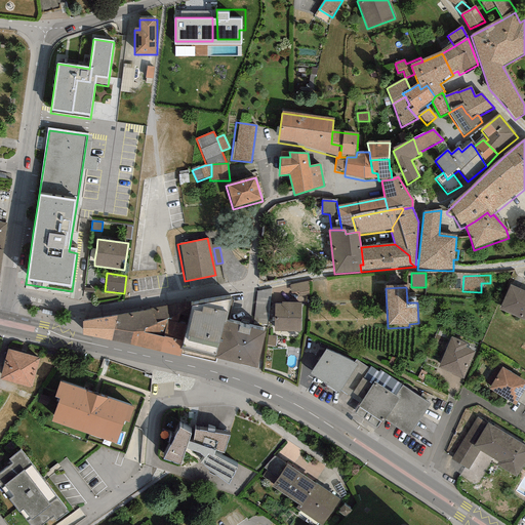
[(524,293),(510,287),(499,312),(524,323),(524,293)]
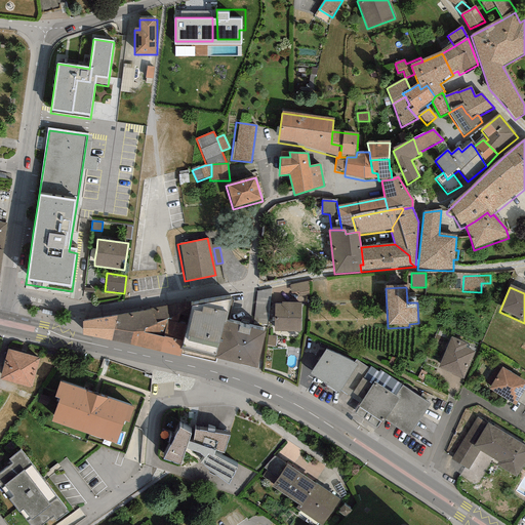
[(258,288),(257,298),(270,299),(270,288),(258,288)]
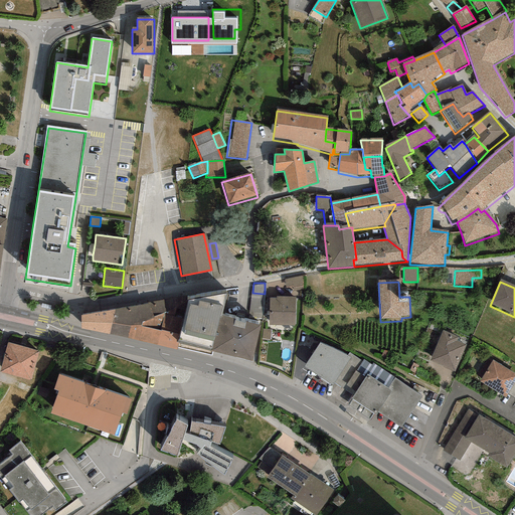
[(186,296),(148,306),(153,318),(164,314),(168,313),(187,303),(186,296)]
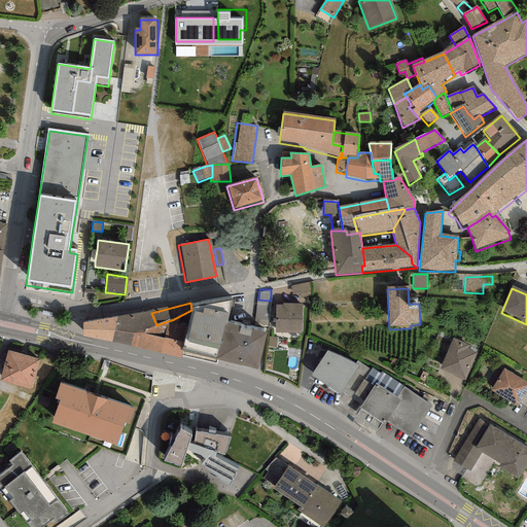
[(233,304),(190,312),(187,327),(184,346),(182,355),(217,363),(233,304)]
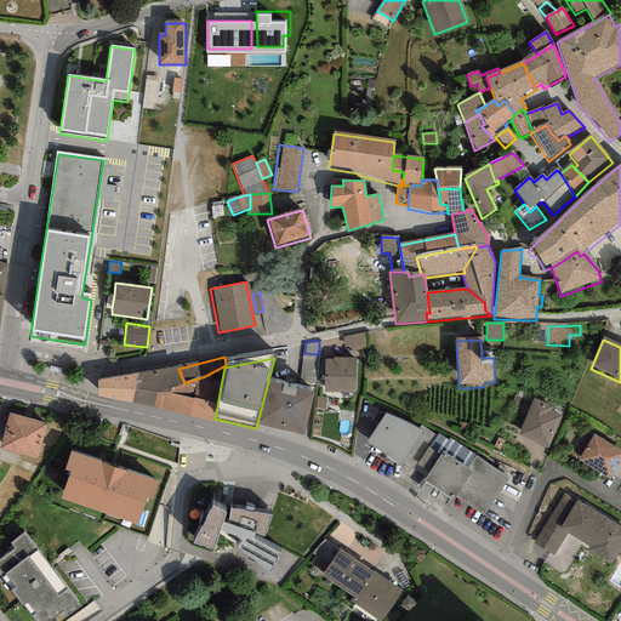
[(357,364),(324,362),(323,393),(355,394),(357,364)]
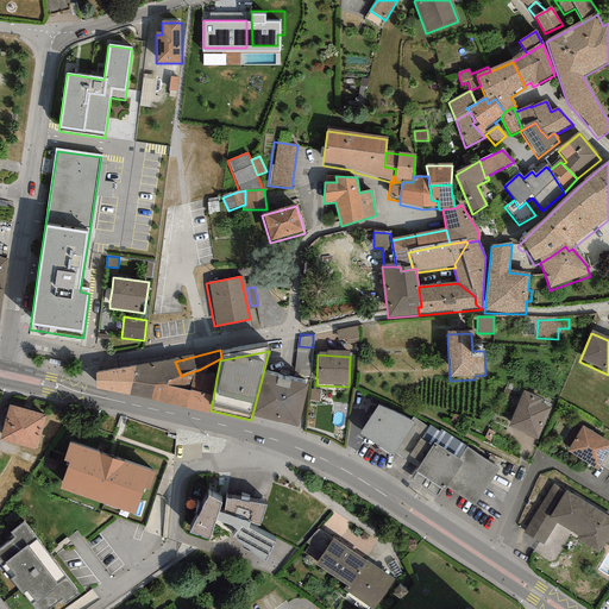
[(199,370),(194,371),(194,374),(217,378),(220,360),(221,358),(199,370)]
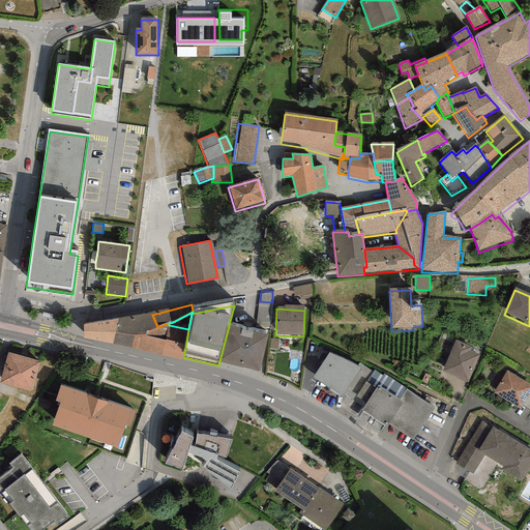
[(152,315),(117,319),(115,332),(134,335),(145,337),(146,333),(158,329),(157,327),(152,315)]
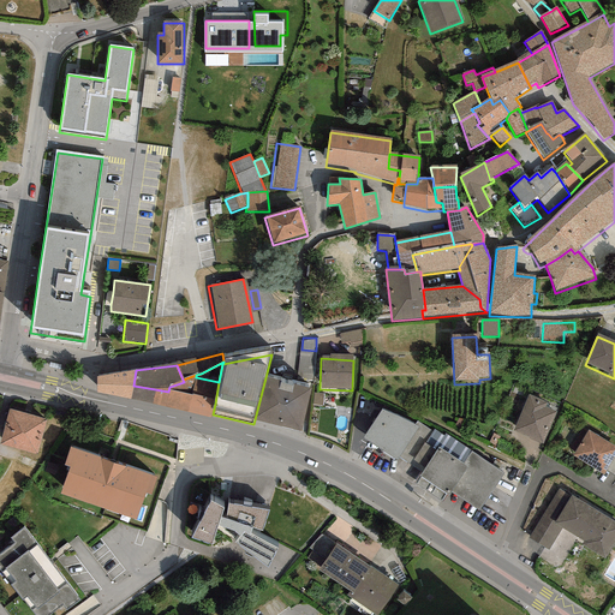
[(136,370),(97,376),(97,392),(131,399),(133,386),(136,370)]
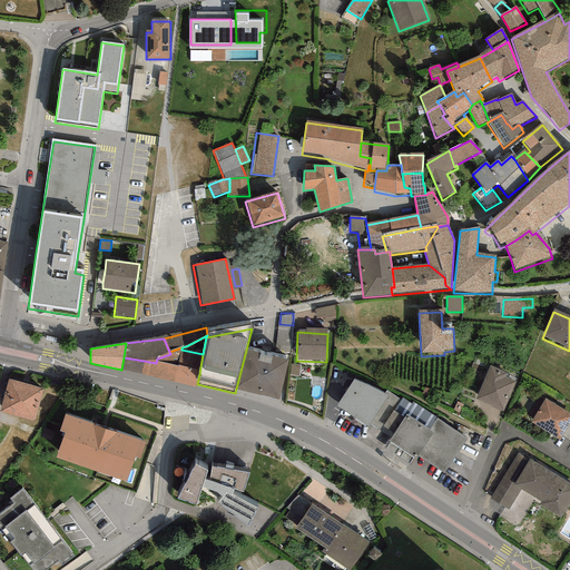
[(182,350),(182,347),(169,352),(170,354),(157,359),(156,363),(177,367),(182,350)]
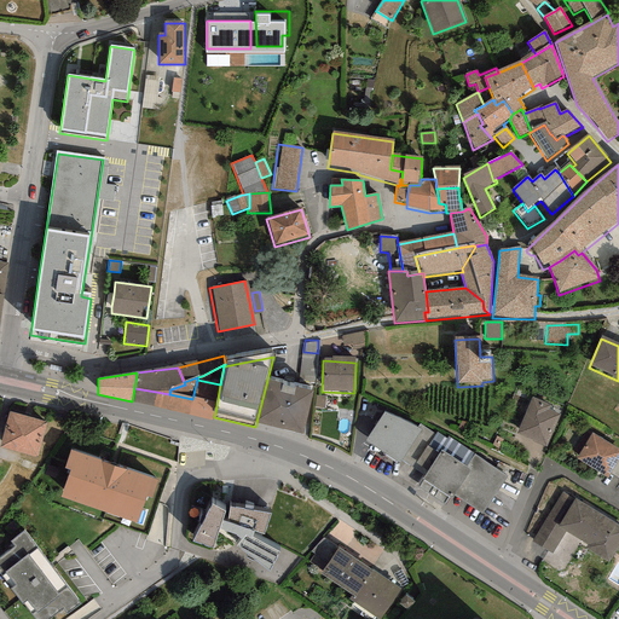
[(197,380),(192,399),(217,406),(220,385),(197,380)]
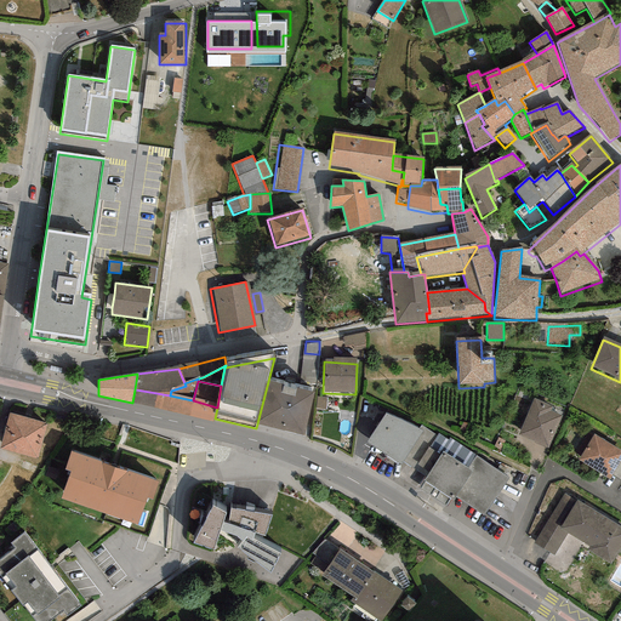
[(314,398),(267,386),(256,428),(303,440),(314,398)]
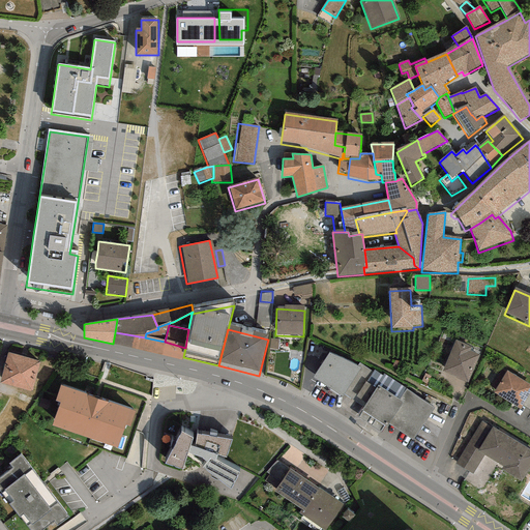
[(134,335),(115,332),(113,344),(131,348),(134,335)]
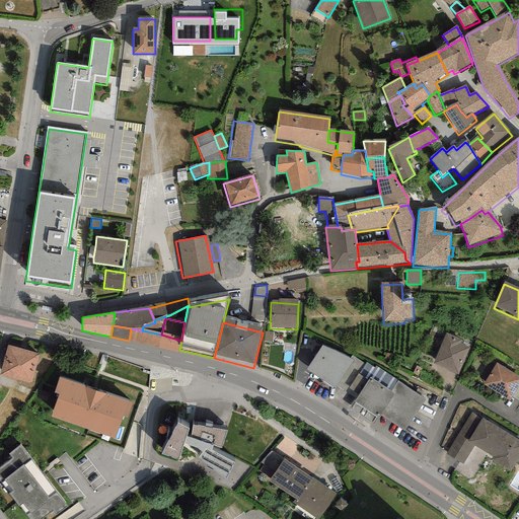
[(131,328),(129,341),(158,348),(161,335),(142,330),(131,328)]
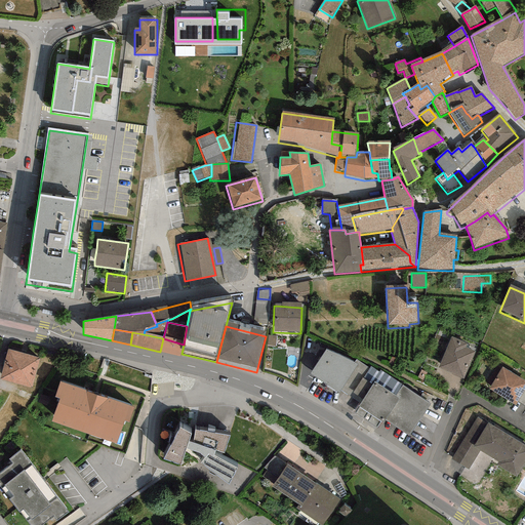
[(468,339),(451,332),(438,363),(466,374),(476,349),(466,344),(468,339)]
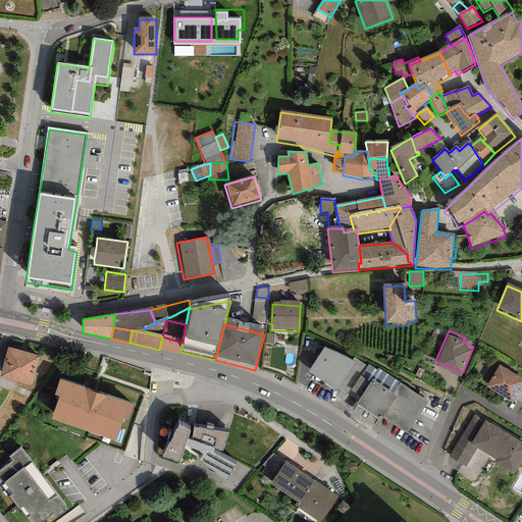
[(274,334),(266,333),(265,344),(274,345),(274,334)]
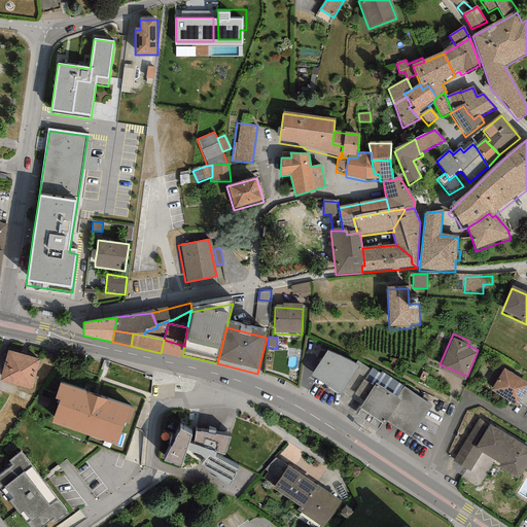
[(164,340),(161,353),(181,357),(182,355),(184,346),(164,340)]
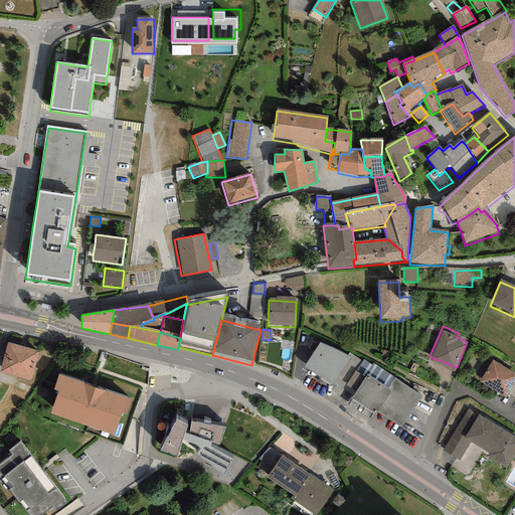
[(38,347),(7,338),(0,362),(0,366),(30,375),(38,347)]
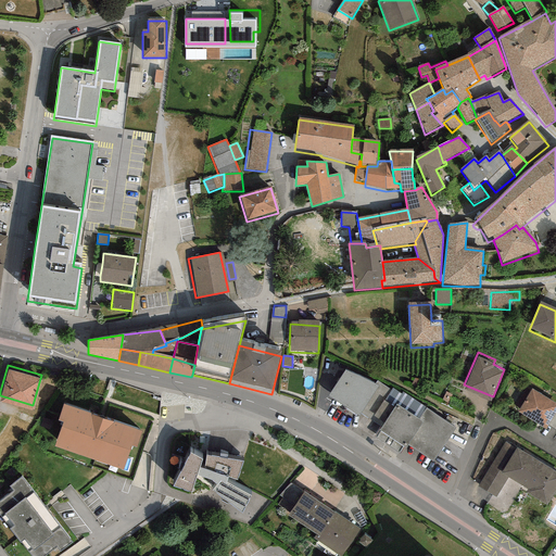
[(375,383),(345,368),(328,396),(382,426),(406,442),(433,462),(455,427),(403,392),(402,394),(393,389),(392,390),(377,380),(375,383)]
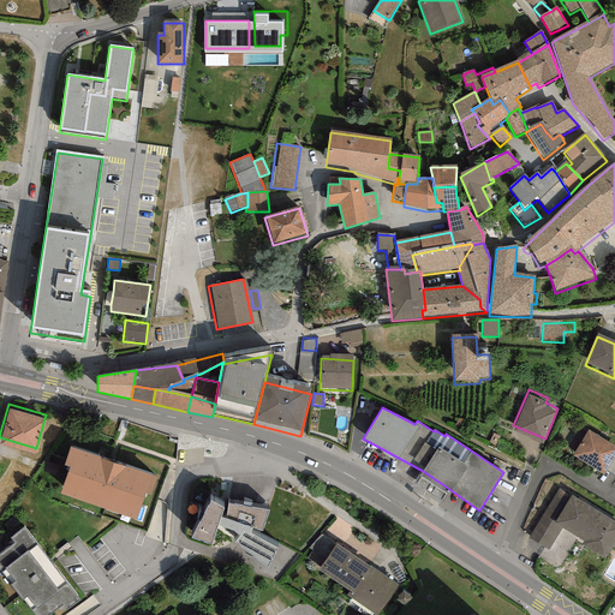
[(614,452),(614,442),(589,425),(572,451),(603,471),(614,452)]
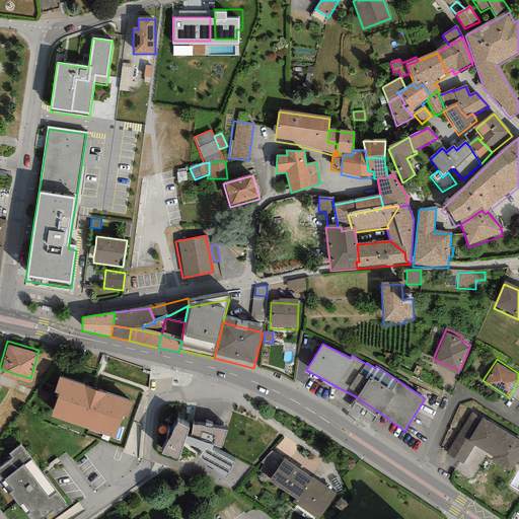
[(133,403),(59,377),(55,391),(59,392),(51,416),(114,438),(122,416),(128,418),(133,403)]
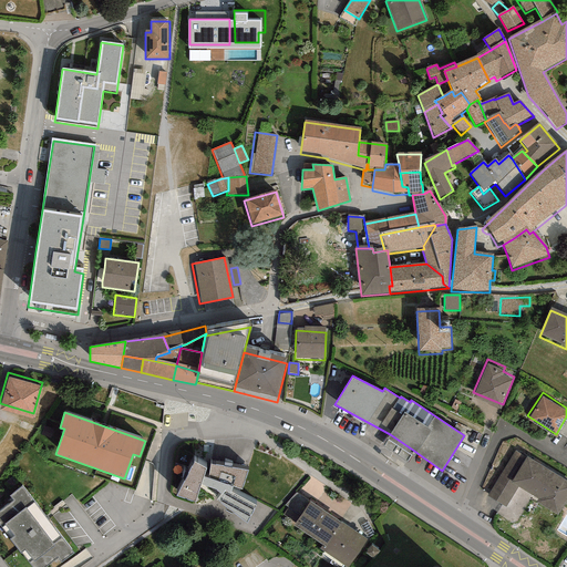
[(414,451),(390,434),(383,445),(408,462),(414,451)]
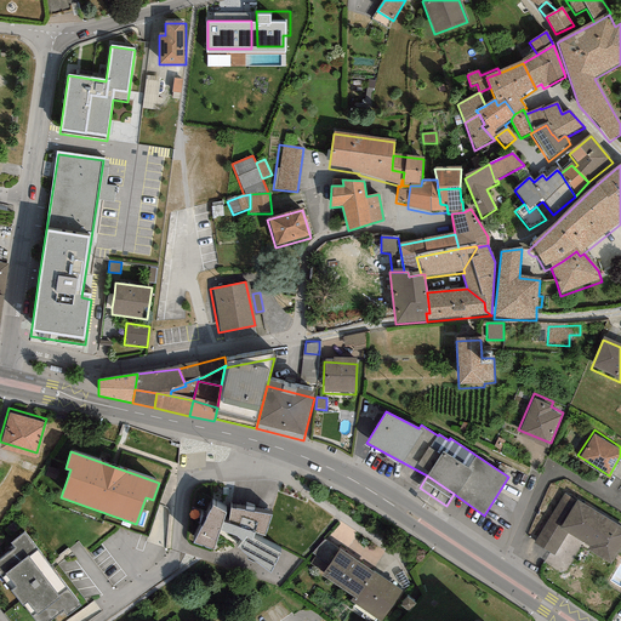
[(620,552),(620,528),(564,494),(535,541),(554,553),(568,534),(590,547),(587,551),(610,565),(619,552),(620,552)]
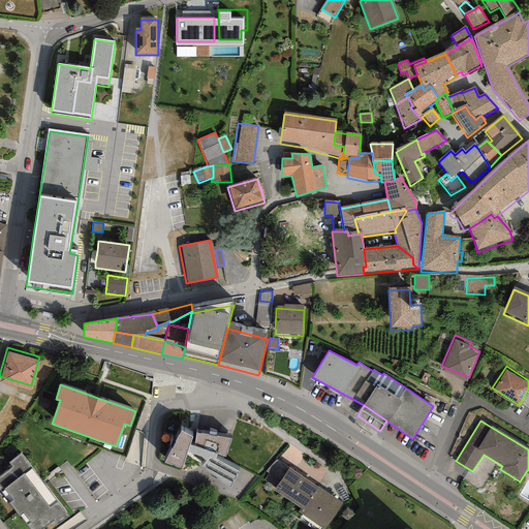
[(231,439),(196,432),(194,446),(189,444),(192,437),(181,431),(164,463),(182,468),(187,452),(201,457),(201,458),(206,461),(201,467),(230,489),(239,471),(215,459),(217,454),(225,457),(231,439)]
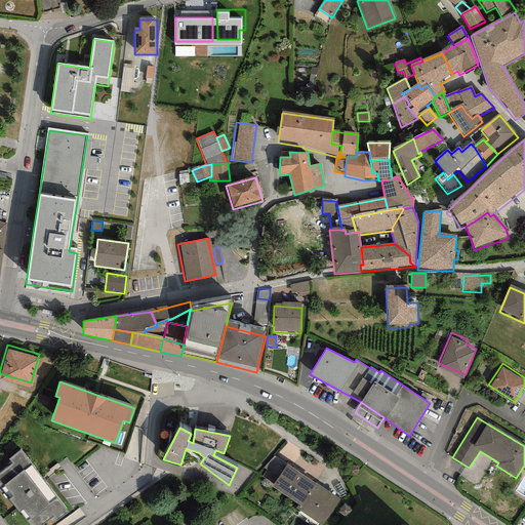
[(68,511),(21,451),(11,458),(13,462),(0,473),(0,483),(32,524),(41,524),(53,516),(56,520),(68,511)]
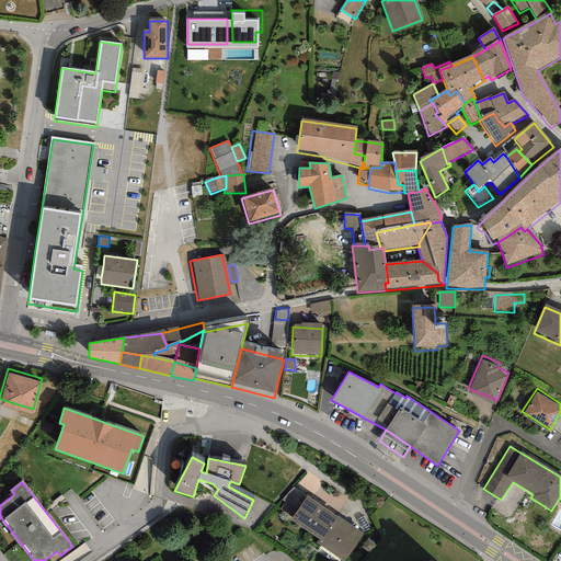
[(306,496),(293,488),(282,500),(285,502),(279,508),(292,517),(306,496)]
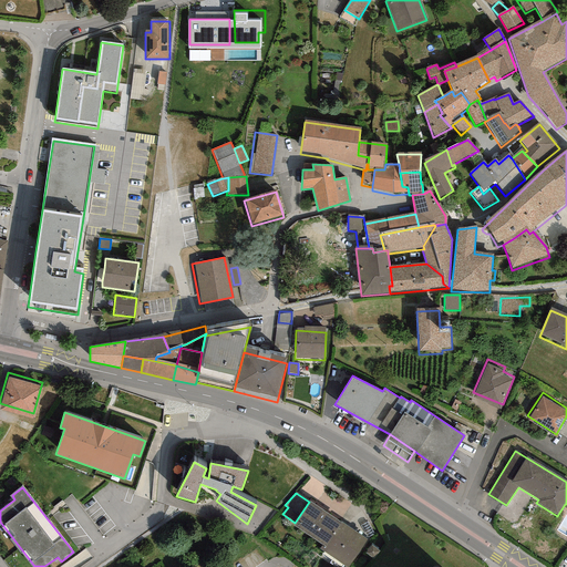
[(340,523),(309,502),(295,523),(294,525),(322,545),(325,546),(340,523)]
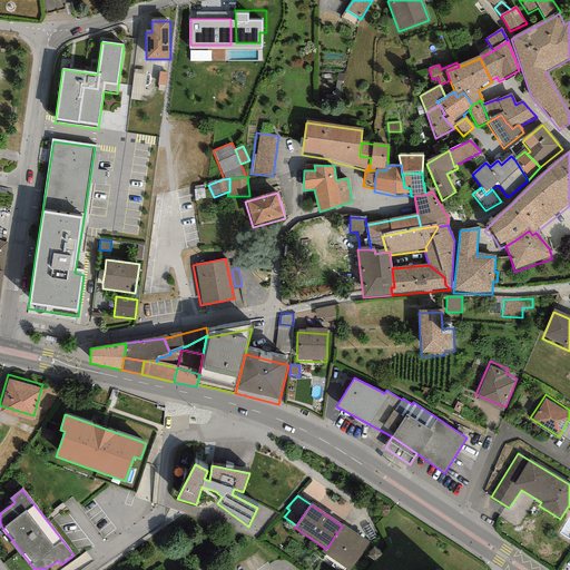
[(347,569),(350,569),(369,542),(343,524),(342,526),(326,549),(324,548),(321,552),(347,569)]
